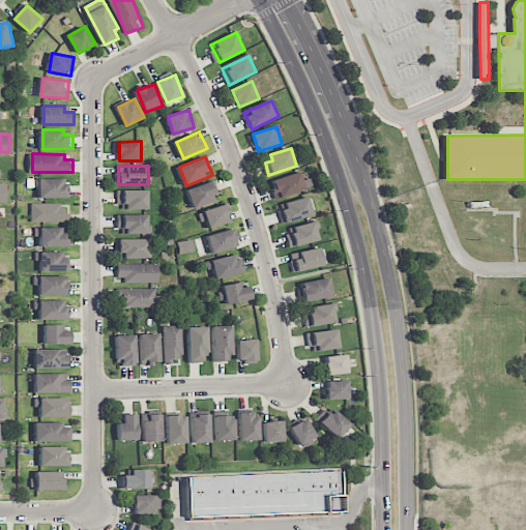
[(272,181),(279,198),(315,186),(312,178),(304,180),(301,171),(272,181)]
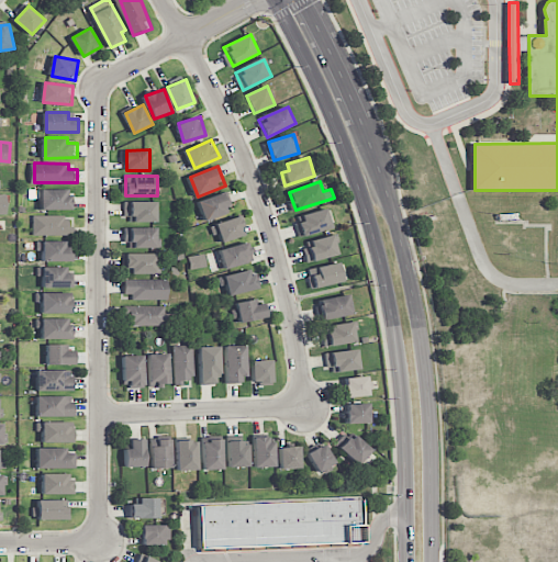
[(44,190),(44,210),(76,209),(76,190),(44,190)]
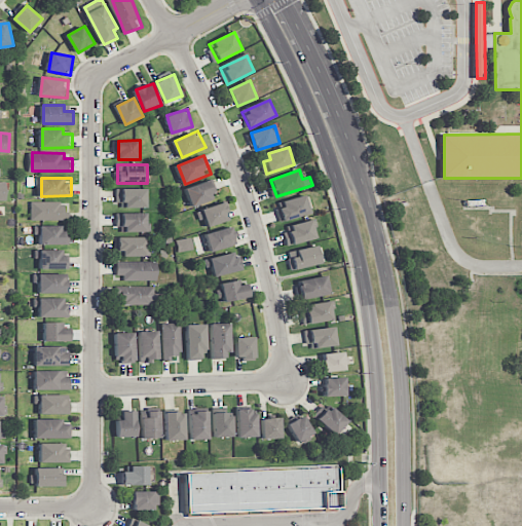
[(188,188),(193,205),(220,197),(214,179),(188,188)]
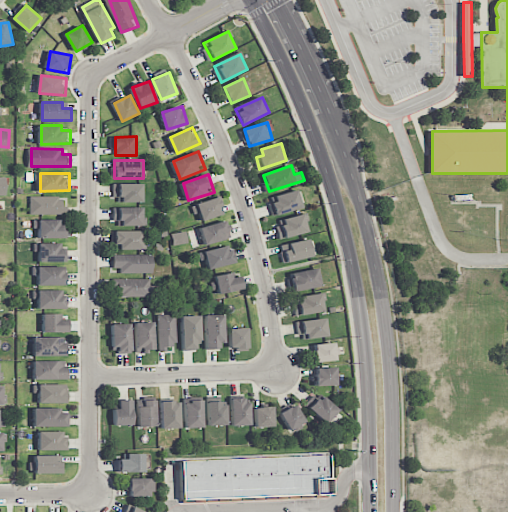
[(7,177),(0,177),(0,194),(8,194),(7,177)]
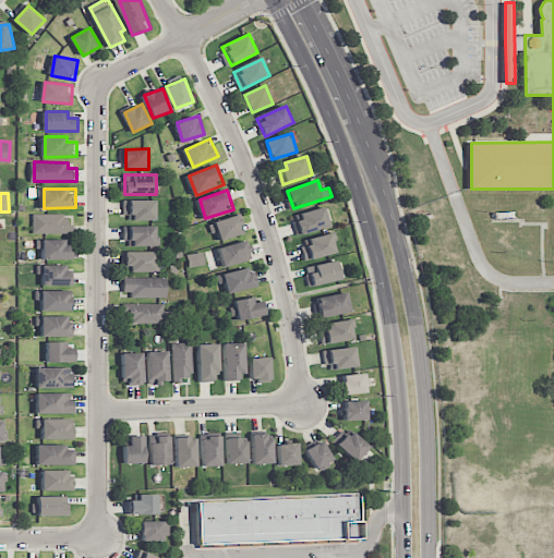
[(157,219),(157,199),(125,199),(127,219),(157,219)]
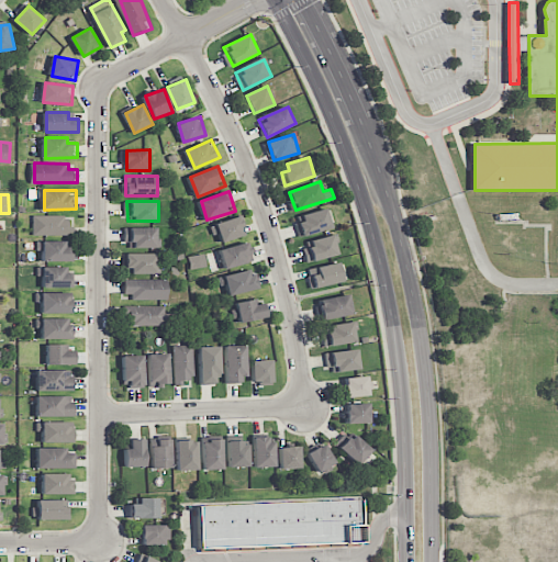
[(334,228),(328,209),(298,216),(303,236),(334,228)]
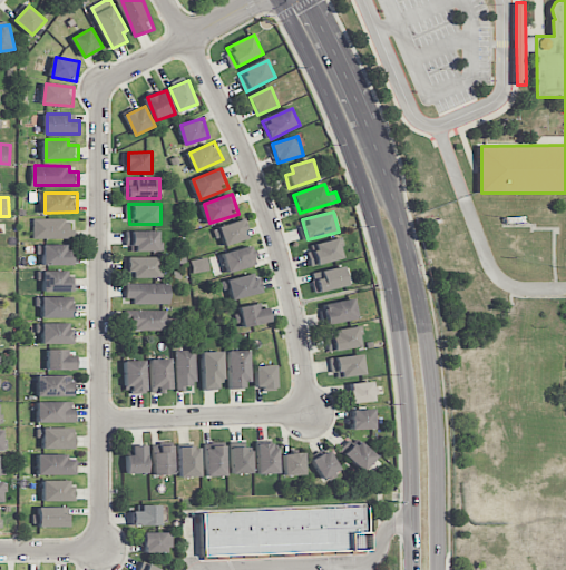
[(37,238),(78,237),(78,228),(71,228),(71,218),(37,218),(37,238)]
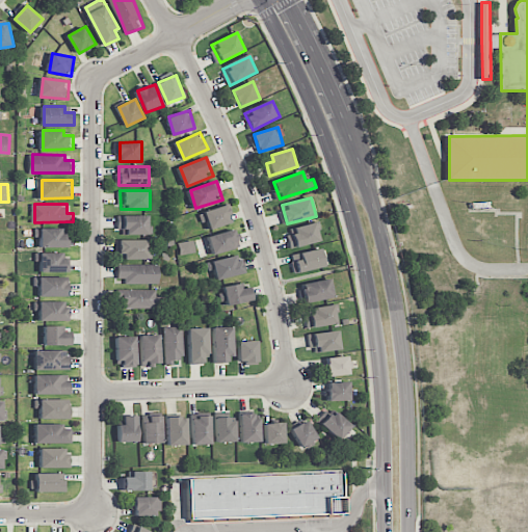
[(211,229),(234,222),(228,204),(206,211),(211,229)]
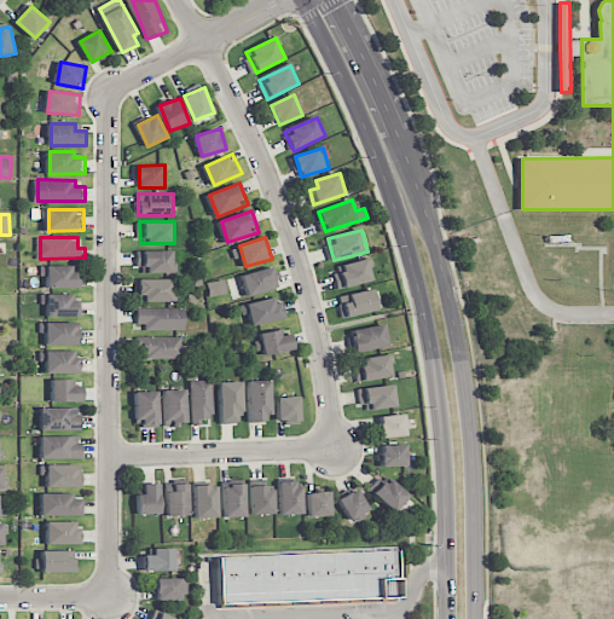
[(142,273),(177,272),(177,250),(142,250),(142,273)]
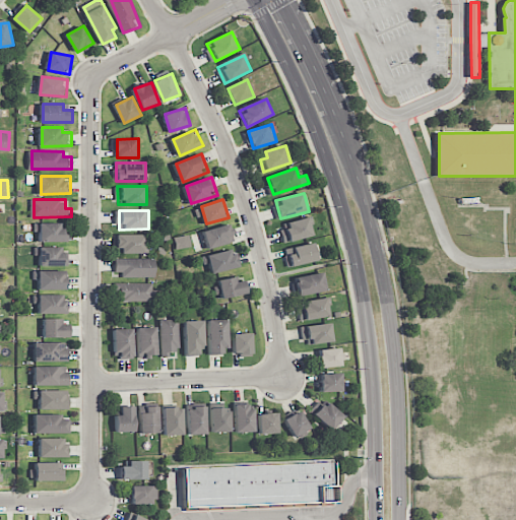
[(281,225),(286,243),(316,235),(311,217),(281,225)]
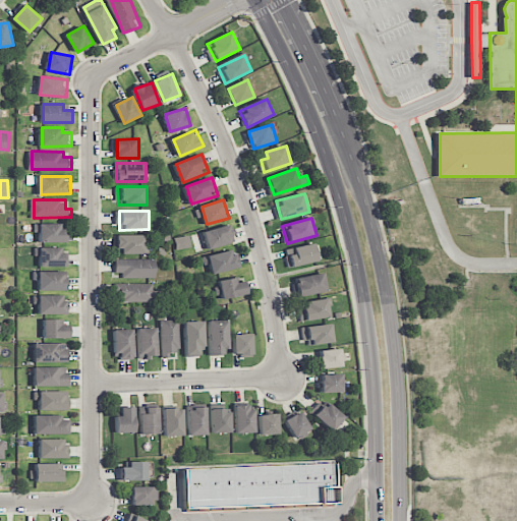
[(71,241),(70,229),(62,229),(62,223),(38,223),(38,232),(42,232),(42,242),(71,241)]
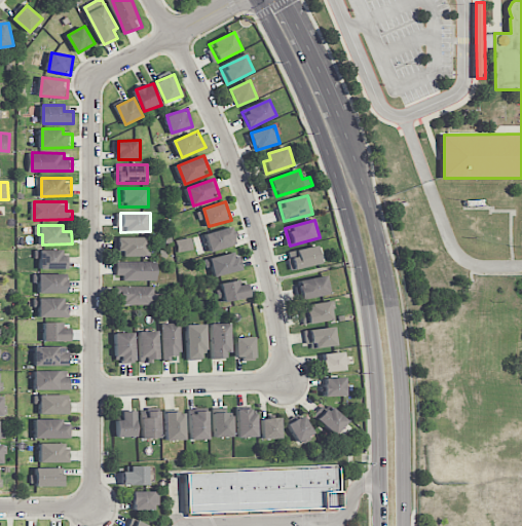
[(212,251),(239,245),(235,226),(208,232),(212,251)]
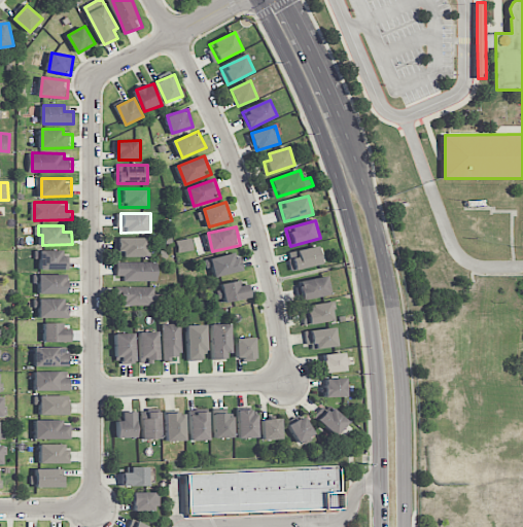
[(148,237),(119,238),(119,256),(148,256),(148,237)]
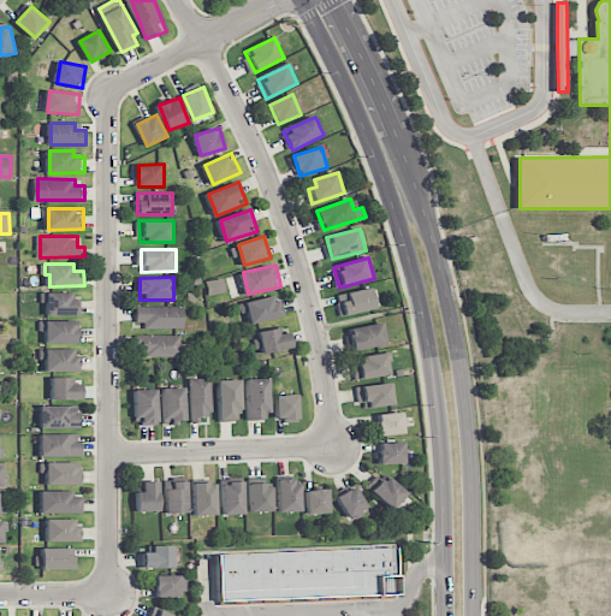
[(230,291),(226,278),(208,282),(212,295),(230,291)]
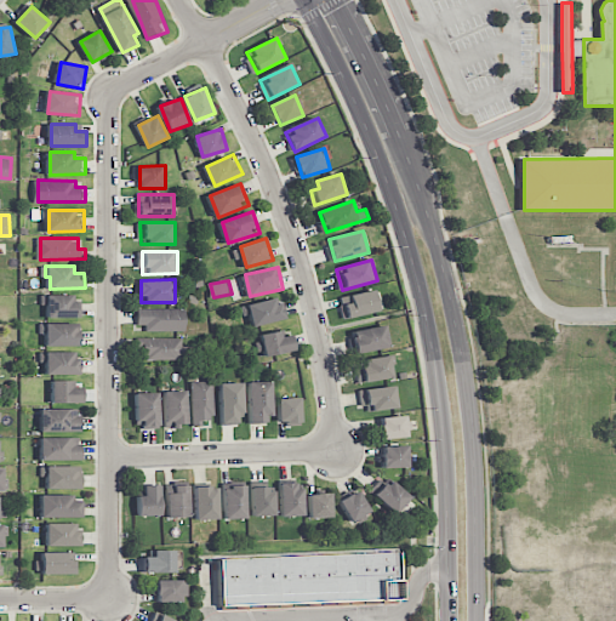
[(346,318),(381,312),(376,290),(342,296),(346,318)]
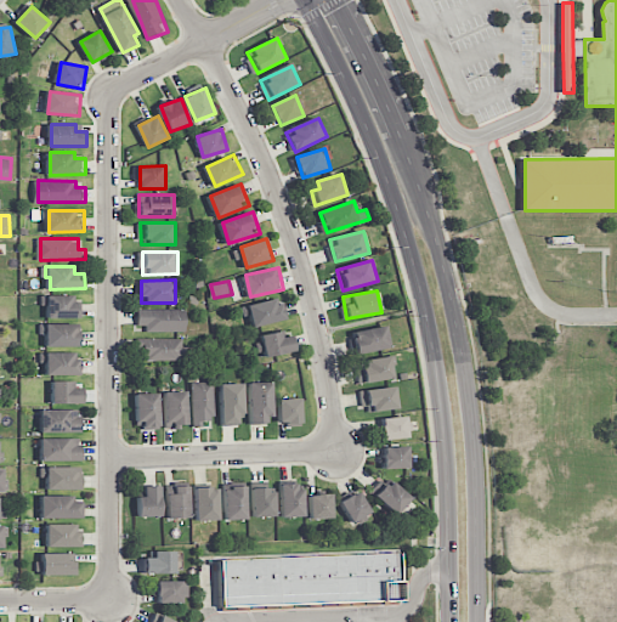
[(75,295),(49,294),(47,317),(85,317),(85,301),(75,300),(75,295)]
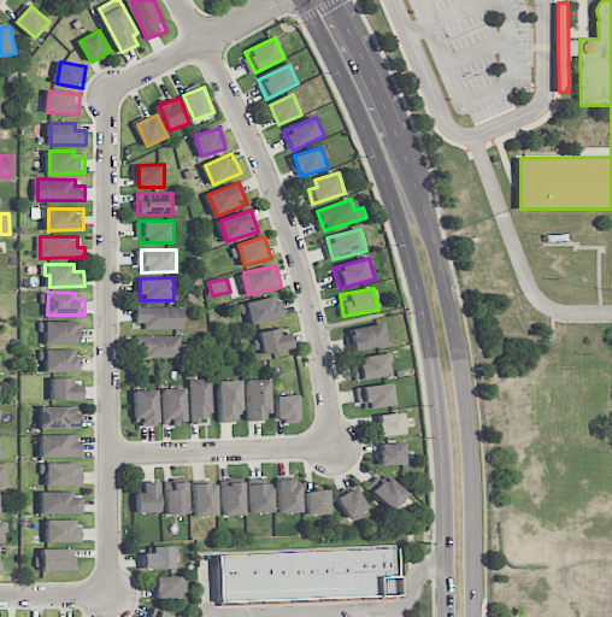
[(245,313),(251,312),(253,323),(287,317),(283,297),(243,303),(245,313)]
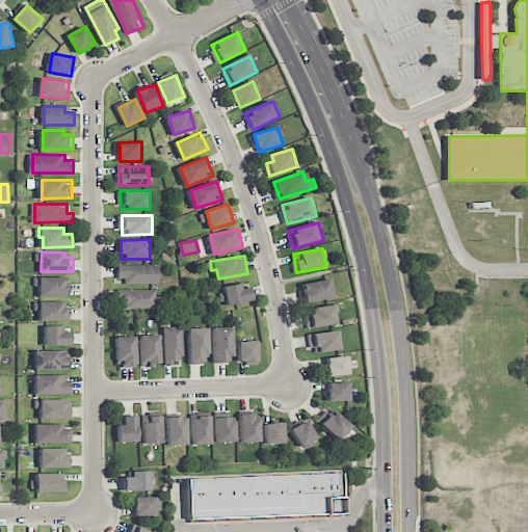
[(161,283),(161,265),(121,264),(121,283),(161,283)]
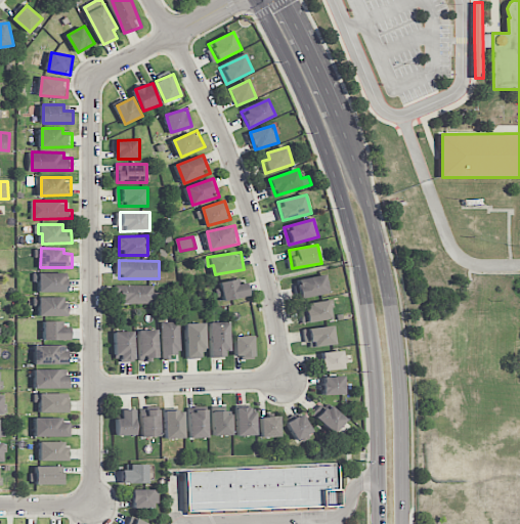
[(70,272),(40,273),(41,292),(70,292),(70,272)]
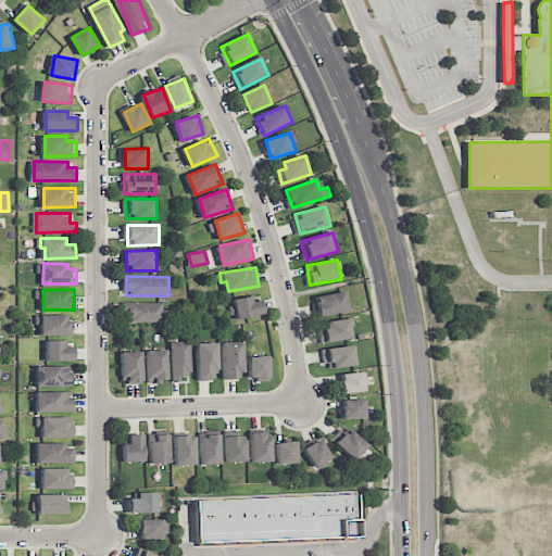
[(317,294),(320,315),(350,312),(348,292),(317,294)]
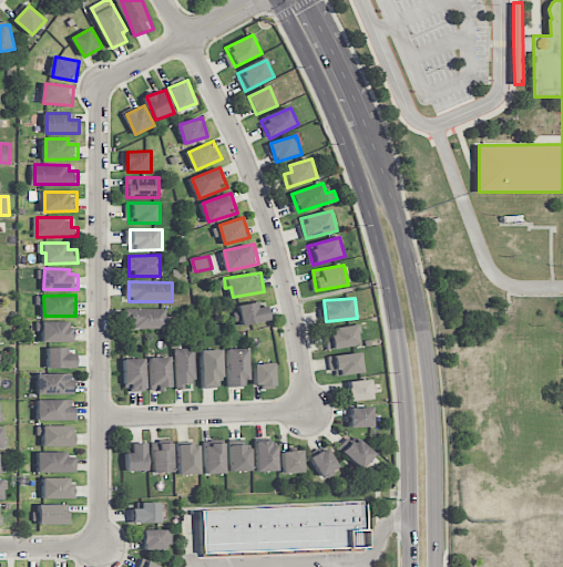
[(272,321),(269,306),(259,307),(259,302),(241,305),(243,323),(272,321)]
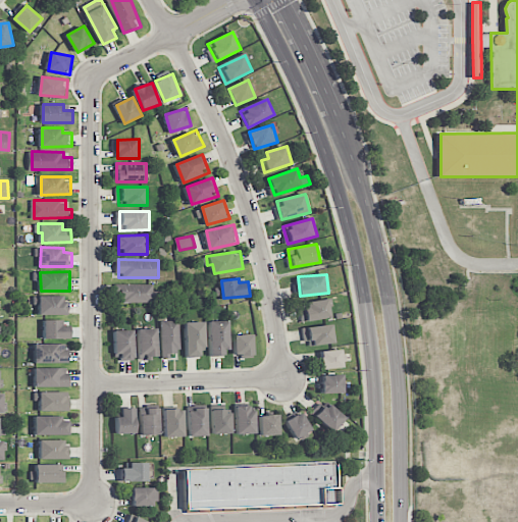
[(157,283),(118,284),(118,293),(124,293),(124,303),(158,302),(157,283)]
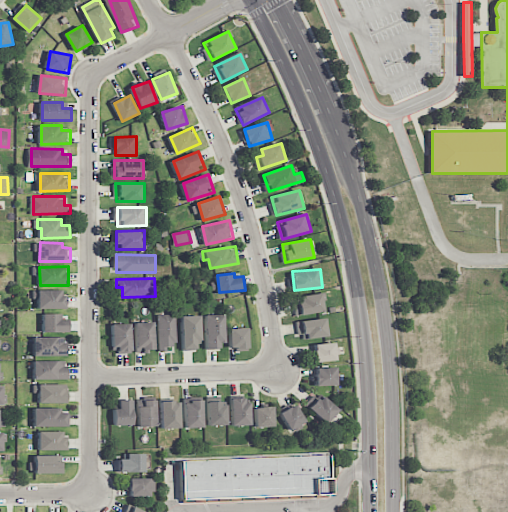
[(40,309),(70,308),(70,295),(62,295),(62,289),(40,290),(40,309)]
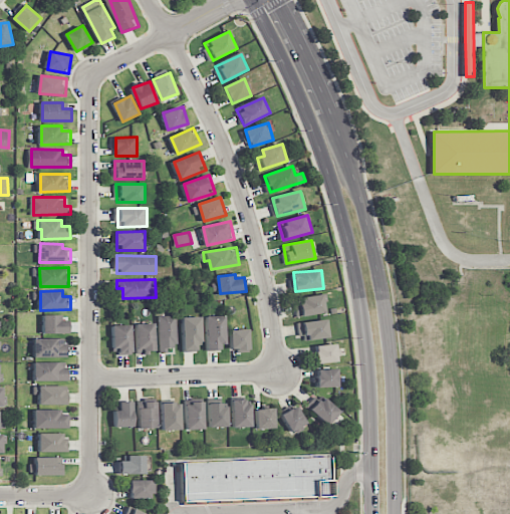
[(304,301),(296,302),(298,316),(326,312),(325,303),(329,303),(328,293),(303,296),(304,301)]
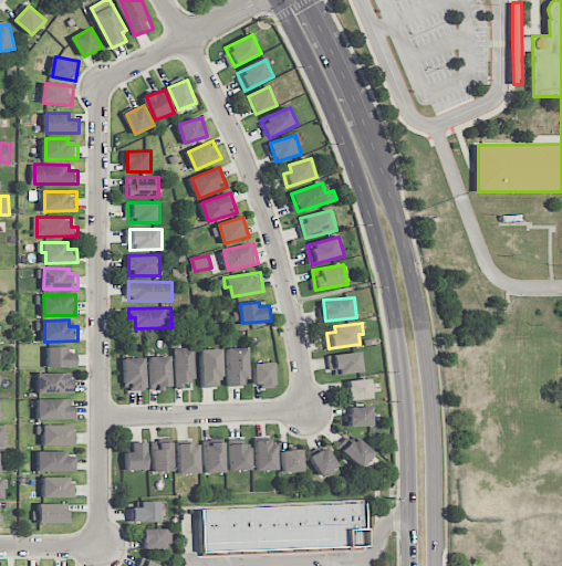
[(50,367),(77,367),(77,353),(69,353),(69,347),(50,346),(50,367)]
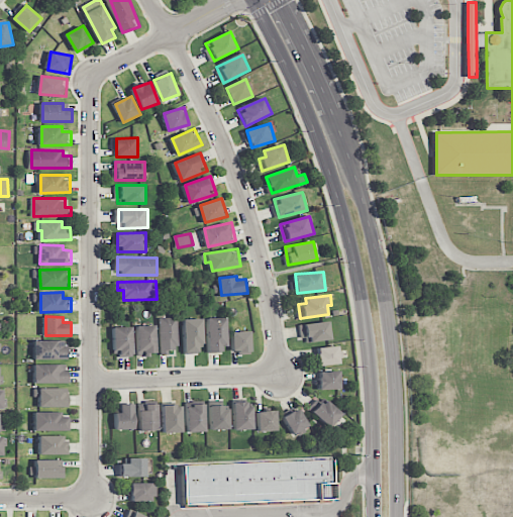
[(180,317),(163,318),(164,352),(181,351),(180,317)]
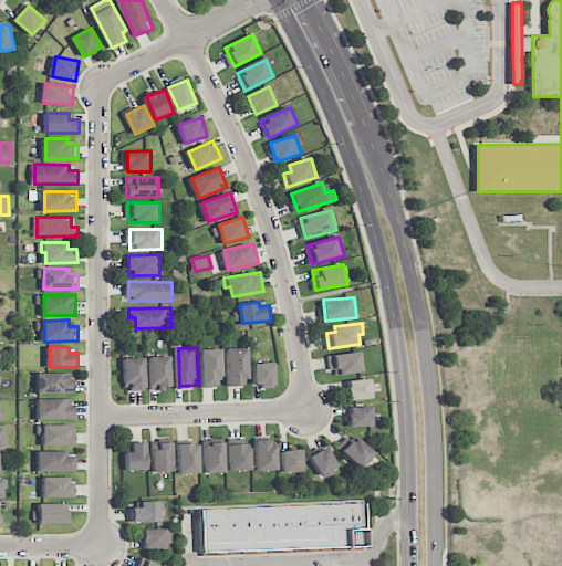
[(248,347),(229,348),(230,386),(249,385),(248,347)]
